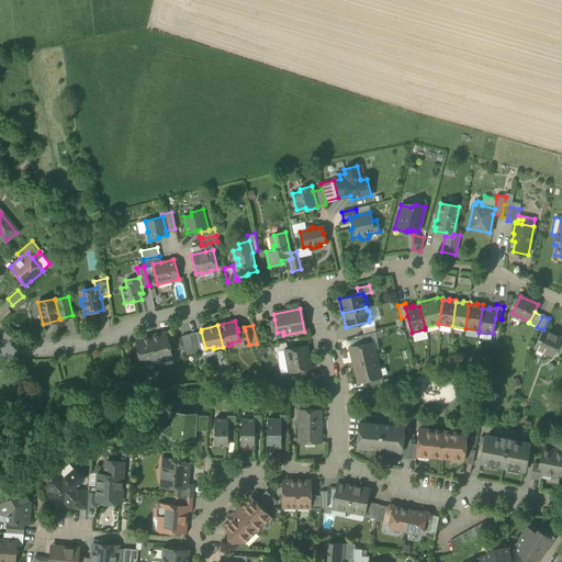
[(361,328),(363,335),(375,332),(374,325),(361,328)]
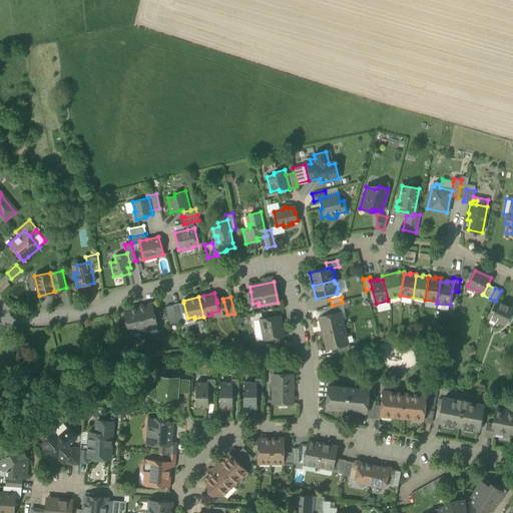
[(505,326),(508,320),(510,315),(512,309),(496,301),(495,301),(488,317),(505,326)]
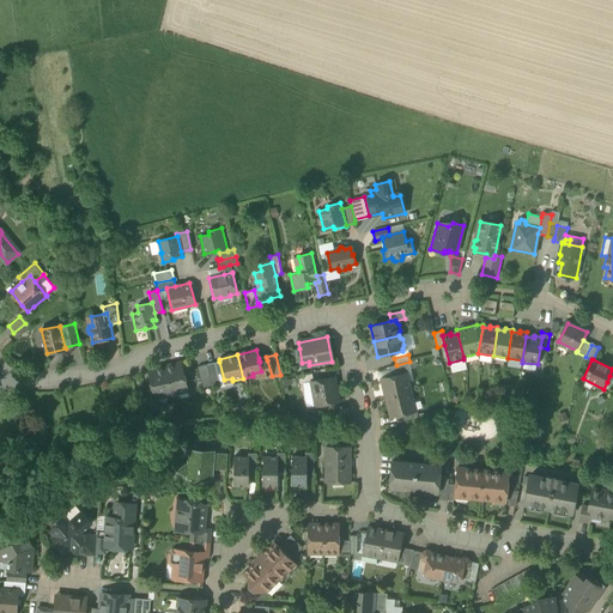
[(262,378),(272,376),(267,360),(260,362),(259,362),(261,371),(261,374),(262,378)]
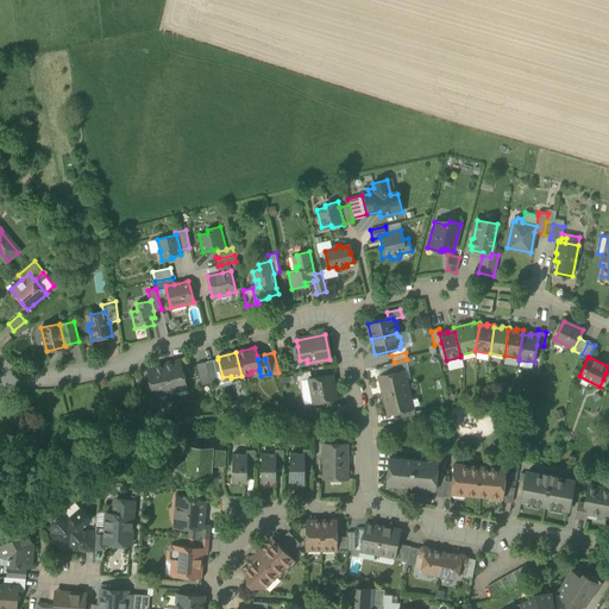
[(218,381),(219,384),(232,381),(231,378),(231,376),(223,377),(218,359),(213,360),(218,381)]
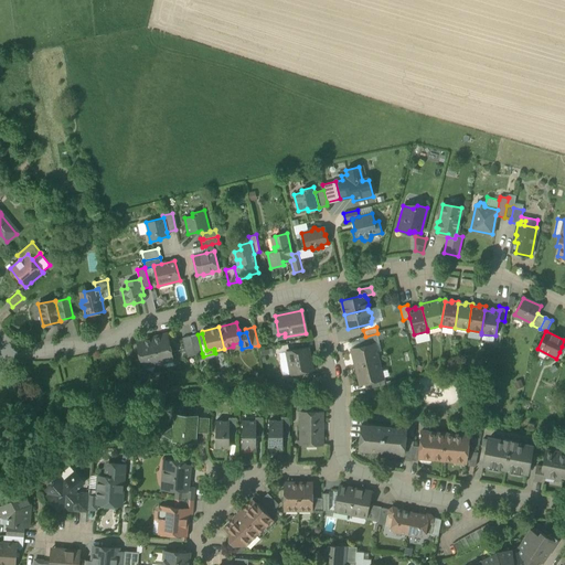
[(380,343),(377,333),(365,337),(358,338),(360,348),(370,344),(374,343),(374,344),(380,343)]
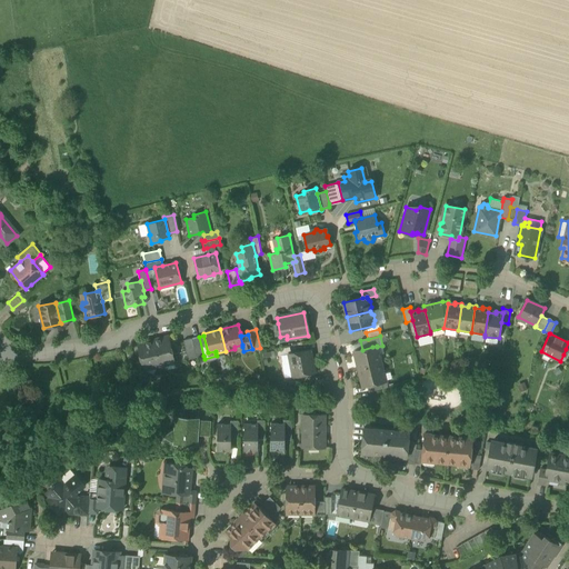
[(168,337),(153,340),(138,345),(142,362),(143,368),(150,367),(152,368),(159,367),(175,362),(168,337)]
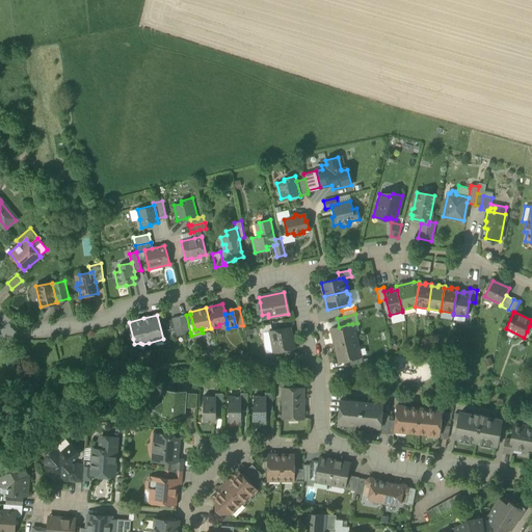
[(186,315),(179,317),(171,318),(176,337),(184,335),(190,333),(186,315)]
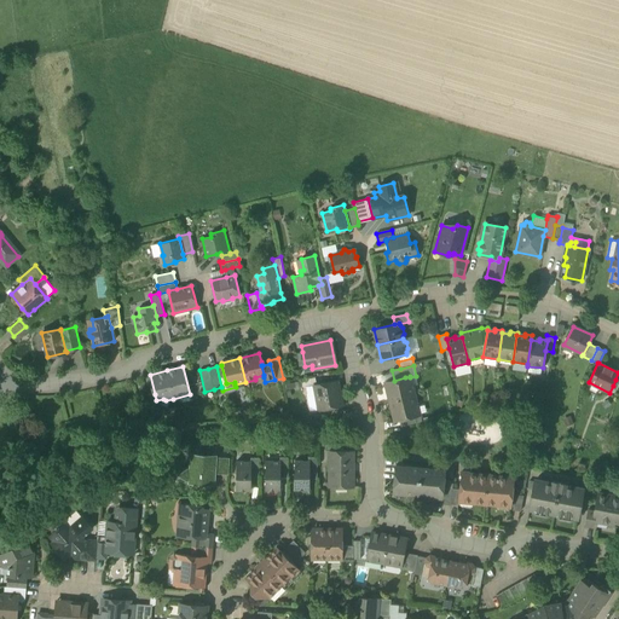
[(299,381),(301,388),(313,386),(316,385),(313,377),(299,381)]
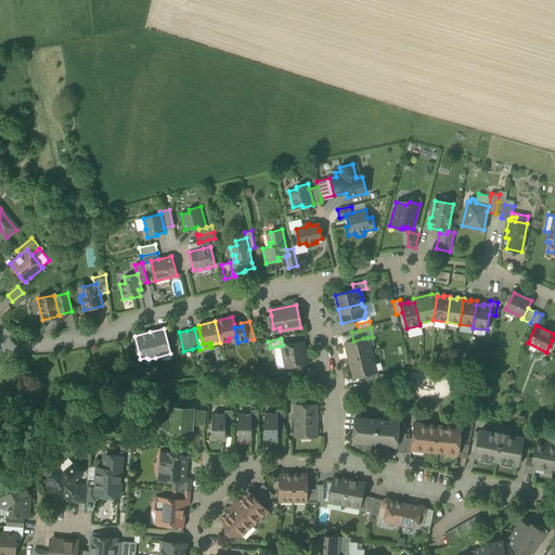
[(345,343),(349,359),(372,353),(370,345),(365,346),(363,338),(353,341),(345,343)]
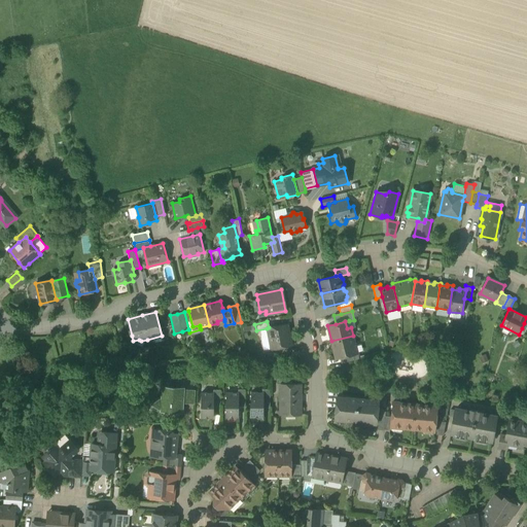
[(267,328),(271,349),(292,345),(288,324),(269,327),(267,328)]
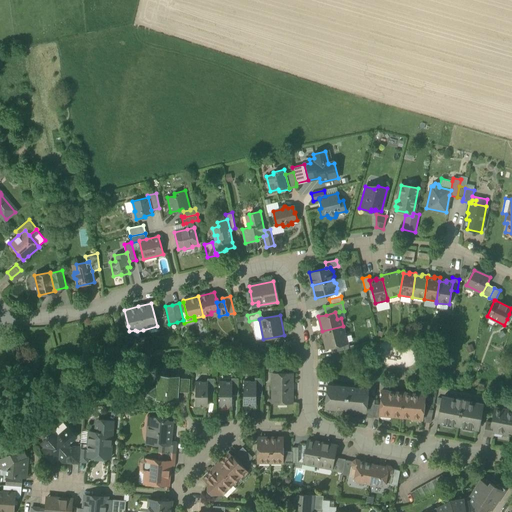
[(122,327),(126,343),(132,341),(130,333),(129,331),(128,326),(122,327)]
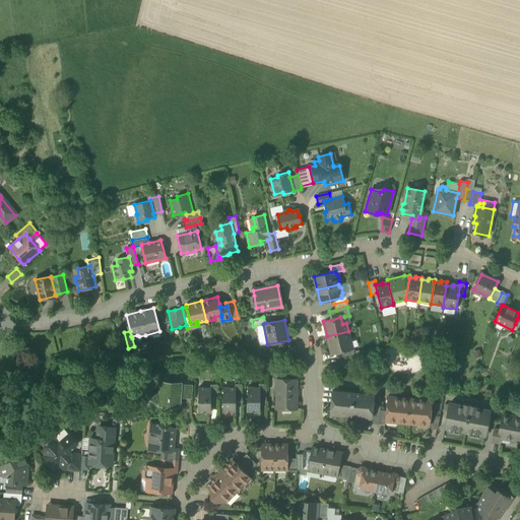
[(350,341),(348,331),(327,336),(331,353),(335,352),(348,349),(346,342),(350,341)]
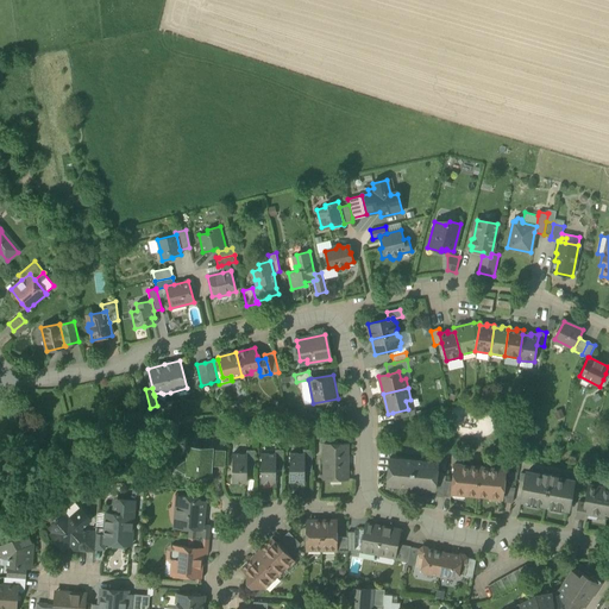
[(393,413),(394,420),(409,416),(408,409),(393,413)]
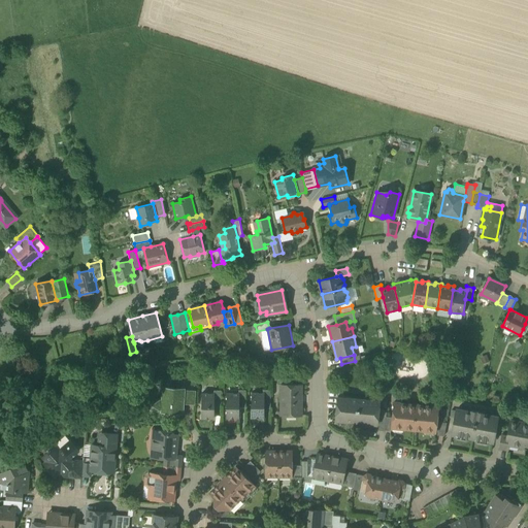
[(281,416),(301,416),(301,385),(281,385),(281,416)]
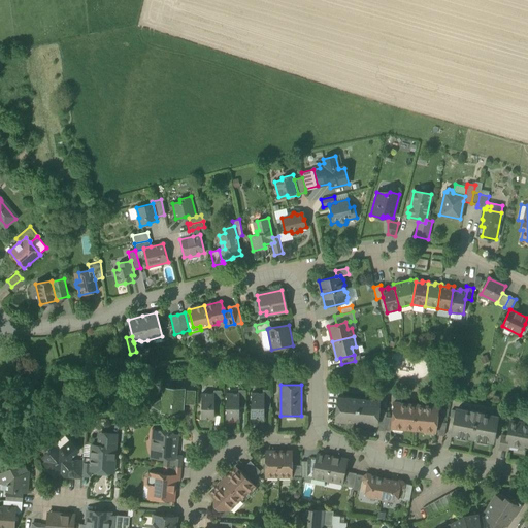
[(159,409),(182,411),(182,404),(183,390),(164,389),(163,399),(160,399),(152,404),(159,409)]
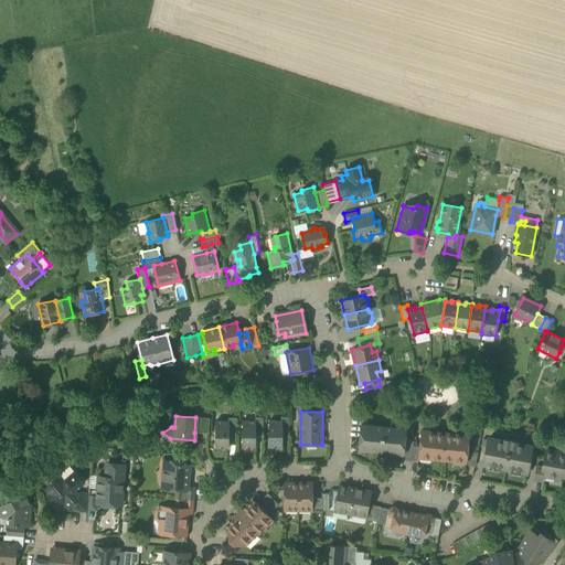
[(195,417),(194,433),(209,434),(210,418),(195,417)]
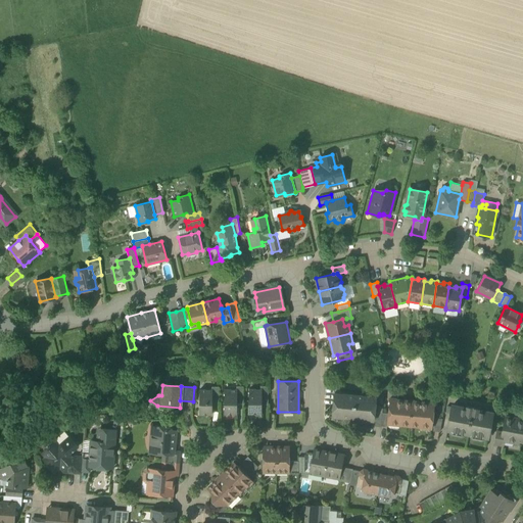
[(249,414),(262,414),(262,405),(262,389),(260,389),(249,389),(249,414)]
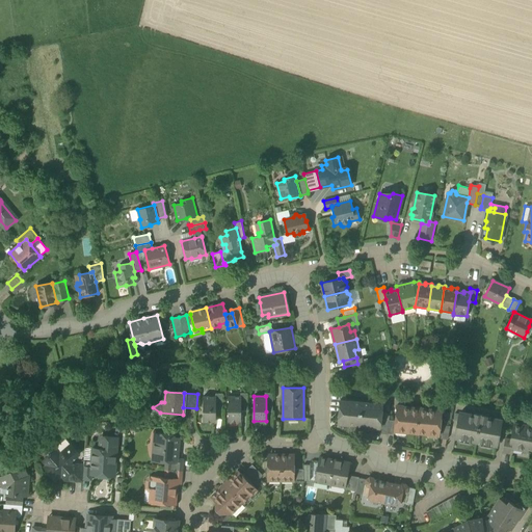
[(203,422),(215,422),(215,410),(216,397),(215,397),(203,397),(203,422)]
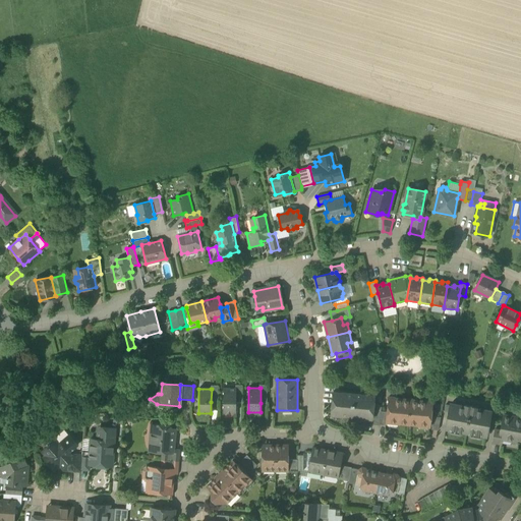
[(223,412),(236,412),(236,402),(236,389),(235,389),(224,389),(223,412)]
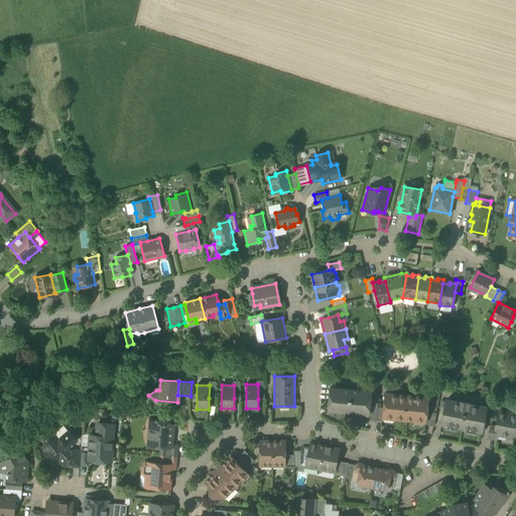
[(328,410),(348,412),(351,390),(330,388),(328,410)]
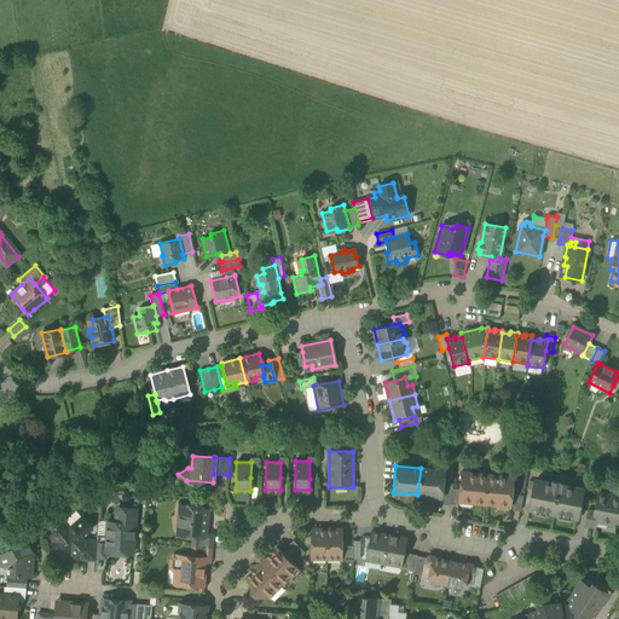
[(445,470),(421,468),(417,495),(441,497),(443,497),(444,482),(445,470)]
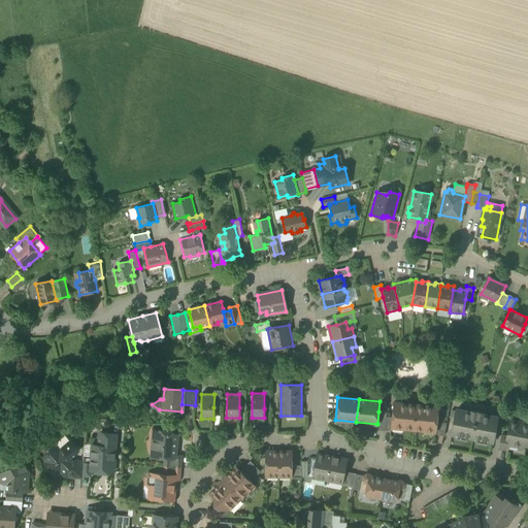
[(403,428),(414,429),(416,405),(400,403),(394,402),(393,414),(392,418),(392,426),(403,427),(403,428)]
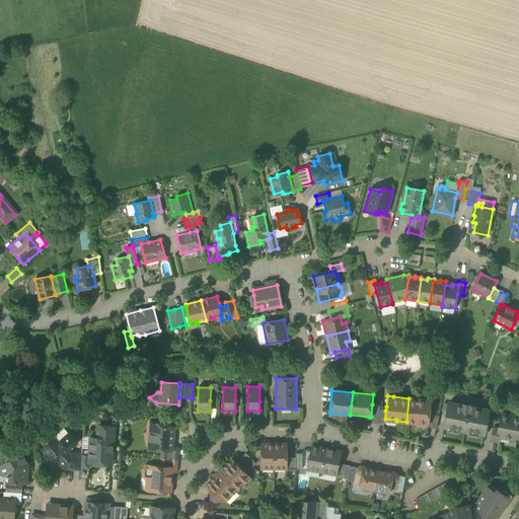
[(425,399),(409,398),(406,422),(416,423),(417,422),(428,423),(430,411),(431,400),(425,399)]
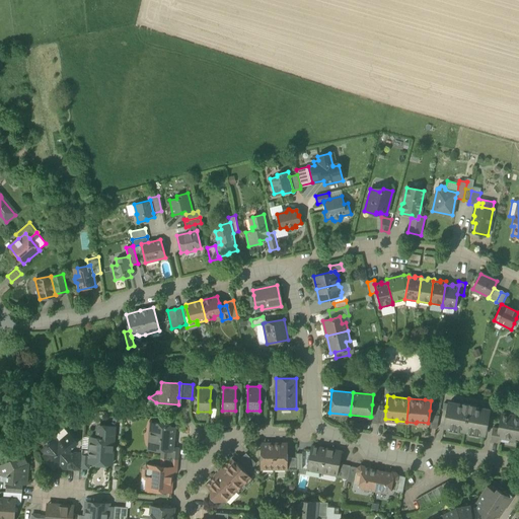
[(444,427),(464,431),(468,405),(463,404),(462,405),(448,402),(444,427)]
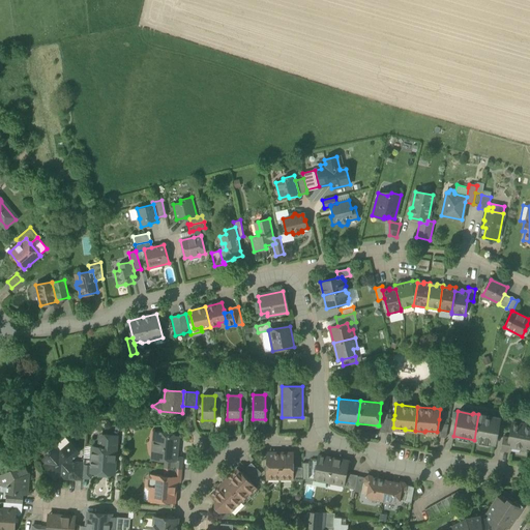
[(385,433),(386,432),(387,418),(387,414),(380,413),(379,425),(378,425),(377,432),(385,433)]
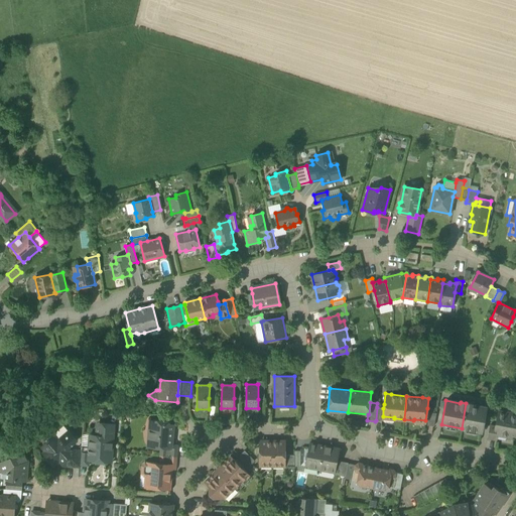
[(472,404),(466,403),(462,428),(481,431),(486,408),(472,405),(472,404)]
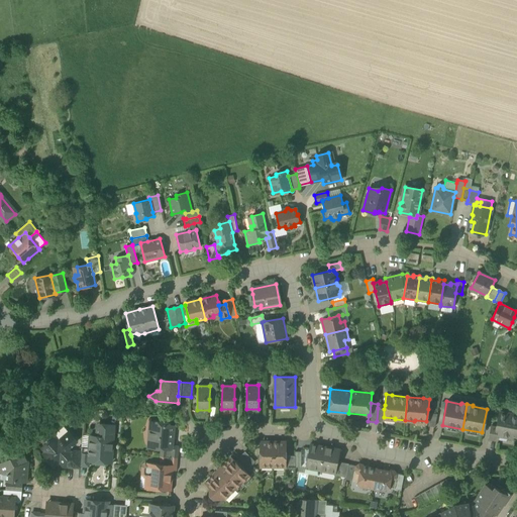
[(499,435),(516,438),(516,431),(516,414),(499,411),(496,428),(500,429),(498,435),(499,435)]
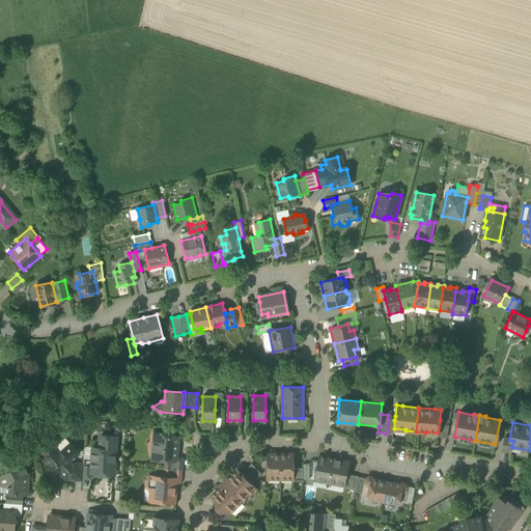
[(440,438),(446,439),(449,425),(441,424),(440,438)]
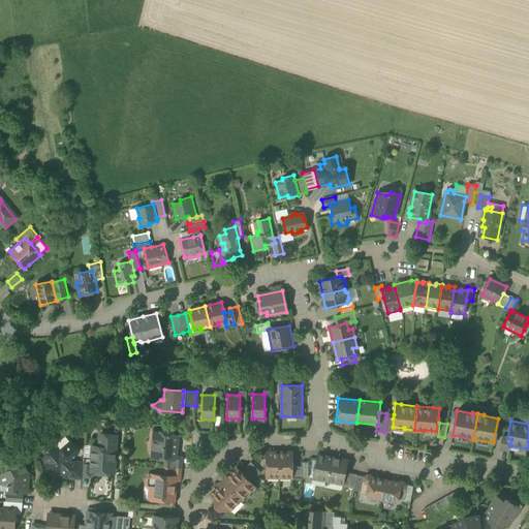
[(165,459),(175,460),(176,457),(177,436),(175,436),(172,433),(154,431),(153,443),(156,447),(155,458),(165,459)]
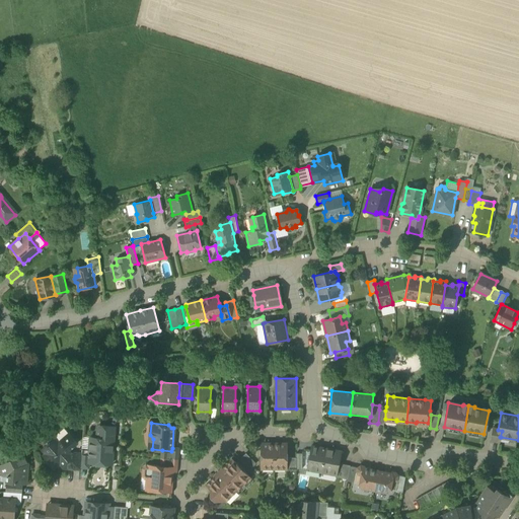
[(99,465),(105,466),(105,463),(112,464),(113,448),(115,447),(115,442),(114,441),(115,427),(101,426),(100,438),(90,437),(89,450),(88,462),(89,462),(99,463),(99,465)]
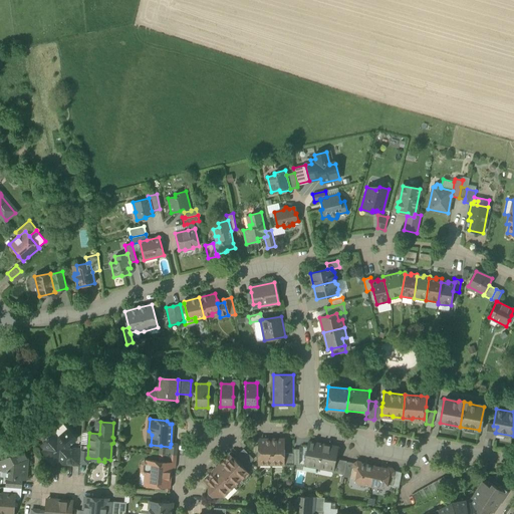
[(485,437),(495,439),(496,433),(495,433),(497,427),(493,426),(487,424),(485,437)]
